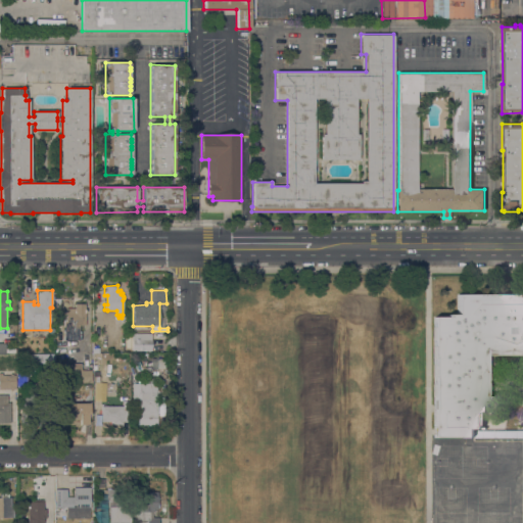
[(522,293),(522,353),(486,354),(486,395),(487,395),(487,411),(482,411),(482,427),(474,427),(474,436),(434,436),(434,317),(446,317),(446,314),(458,314),(458,294),(522,293)]
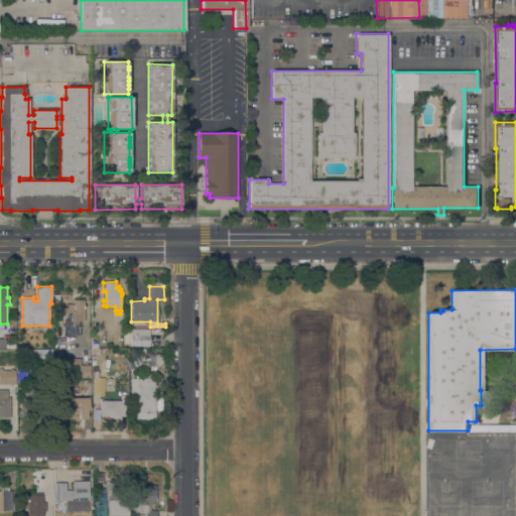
[(84,305),(84,320),(78,321),(79,336),(63,336),(62,314),(66,314),(65,304),(74,303),(74,299),(84,299),(84,305)]
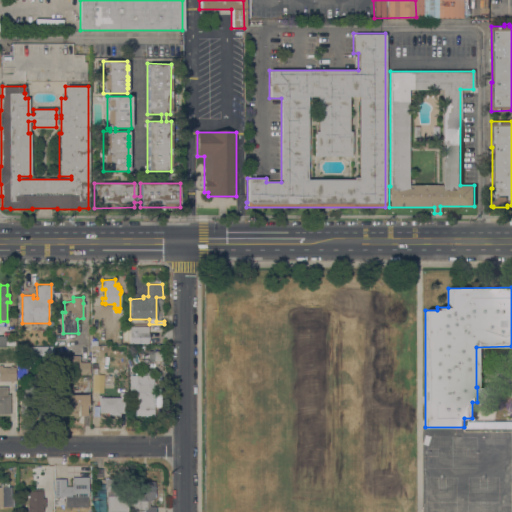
[(148,326),(148,343),(129,343),(128,326),(148,326)]
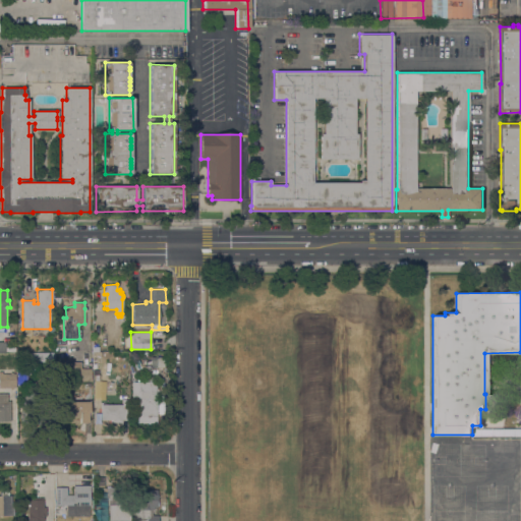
[(26,353),(27,353),(27,347),(34,347),(34,352),(54,352),(54,368),(26,368),(26,353)]
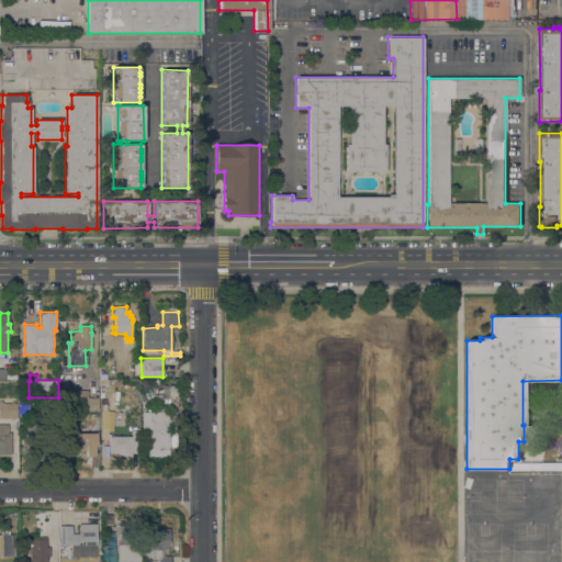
[(0,382),(18,382),(18,392),(0,392),(0,382)]
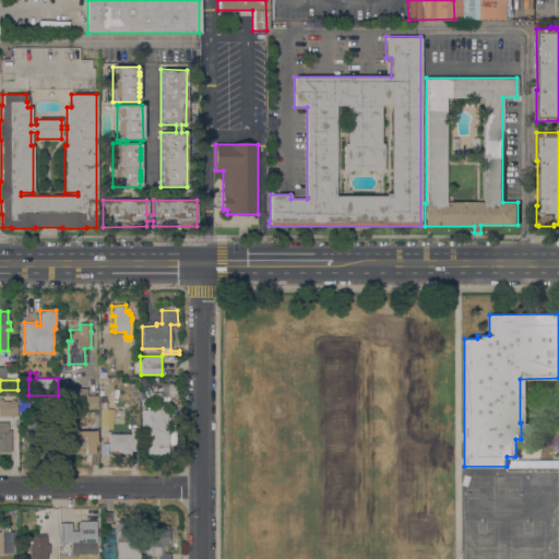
[(95,390),(95,395),(97,395),(97,408),(76,409),(75,395),(76,395),(76,390),(95,390)]
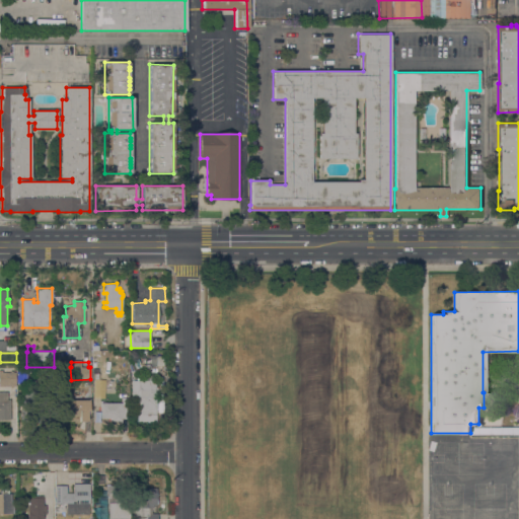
[(0,367),(15,367),(15,386),(5,386),(5,392),(7,391),(7,399),(10,399),(11,420),(3,420),(3,422),(0,422),(0,367)]
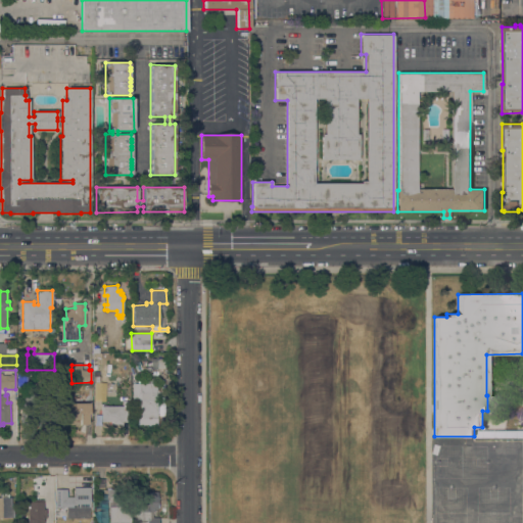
[(16,371),(27,371),(27,386),(16,386),(16,371)]
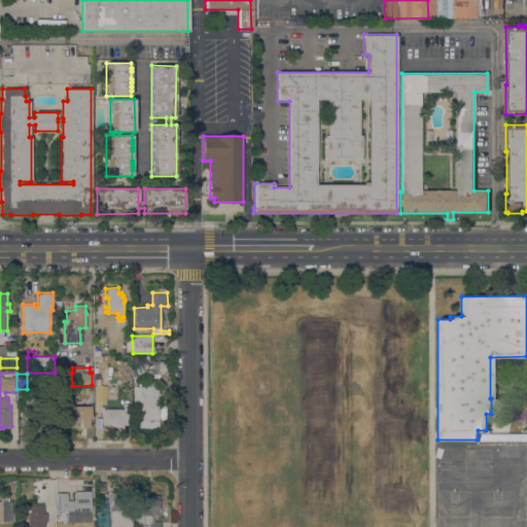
[(146,386),(146,382),(155,382),(155,386),(157,386),(159,422),(149,422),(149,423),(142,423),(142,422),(139,422),(139,421),(134,421),(134,402),(133,403),(133,386),(146,386)]
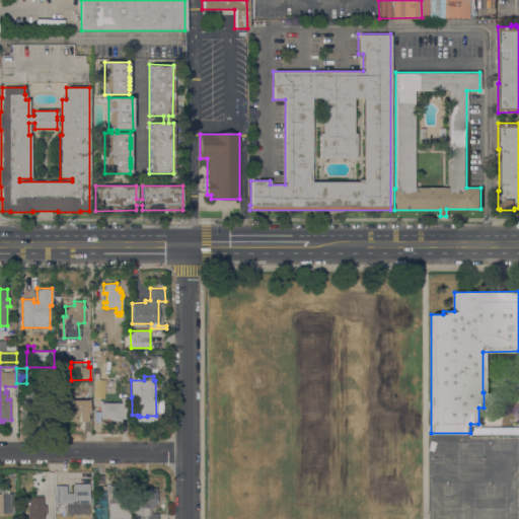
[(88,409),(90,409),(90,412),(87,412),(88,421),(79,421),(79,423),(66,423),(66,421),(56,422),(56,400),(88,399),(88,409)]
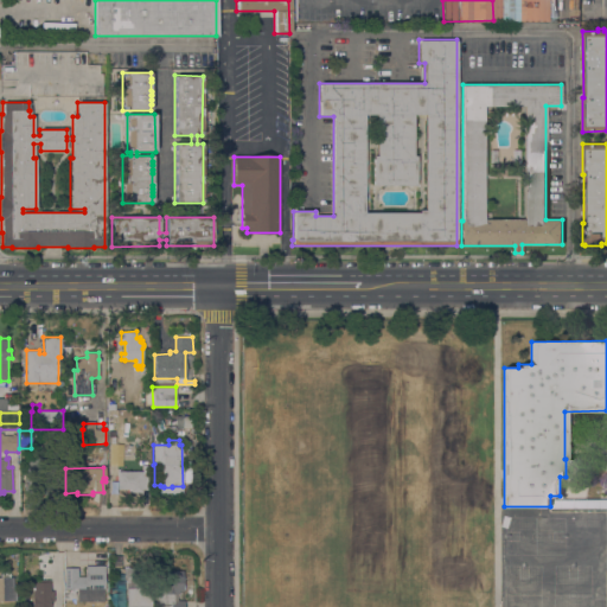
[(117,471),(141,471),(141,475),(148,475),(149,490),(141,490),(141,492),(128,492),(128,489),(117,490),(117,471)]
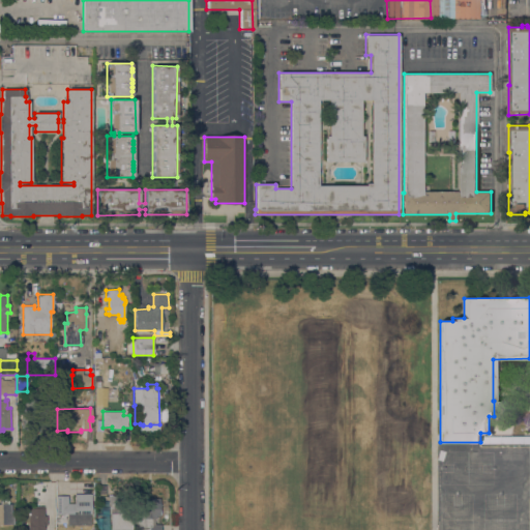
[(529,435),(497,437),(497,444),(529,442),(529,435)]
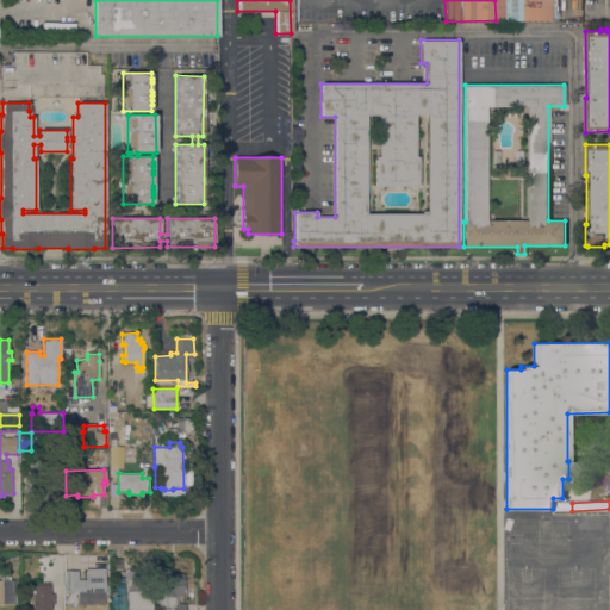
[(104,568),(105,604),(78,604),(78,597),(72,597),(72,591),(64,592),(64,571),(79,571),(79,579),(86,579),(86,568),(104,568)]
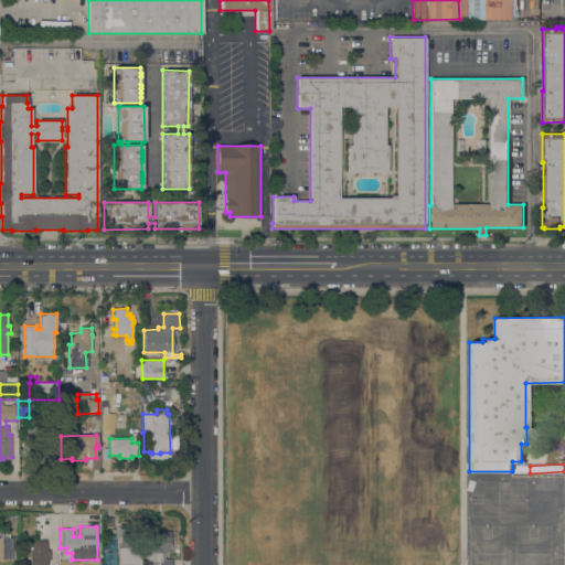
[(117,564),(117,548),(115,548),(115,526),(139,526),(139,564),(117,564)]
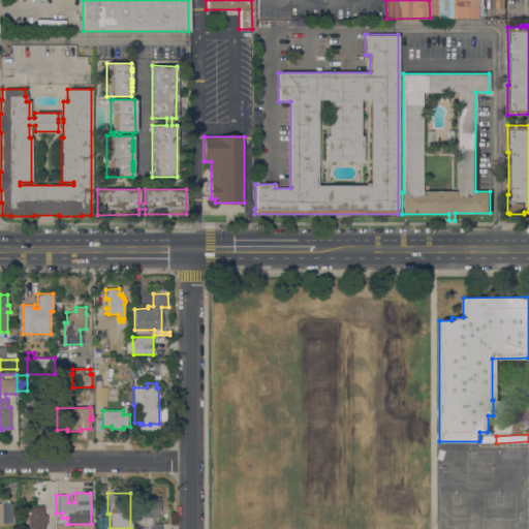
[(159,503),(161,503),(161,506),(159,506),(159,508),(161,508),(161,514),(159,514),(159,515),(156,515),(156,518),(154,518),(154,523),(160,523),(160,528),(135,528),(135,495),(143,495),(143,497),(159,497),(159,503)]
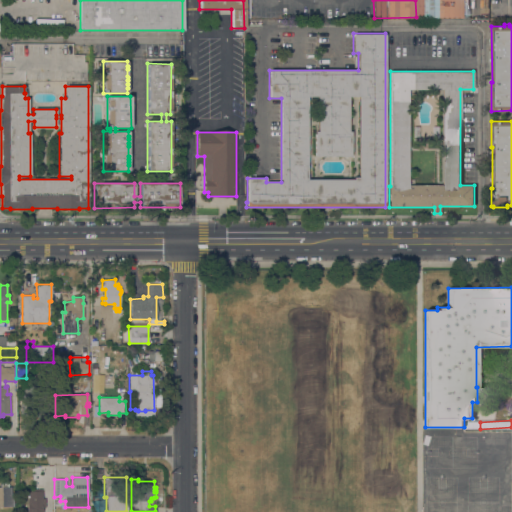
[(0,487),(1,487),(1,483),(8,482),(8,486),(11,486),(12,506),(0,506),(0,487)]
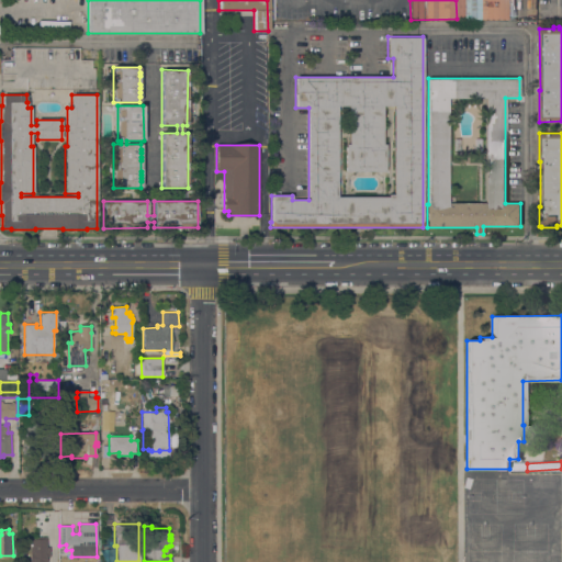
[(48,557),(45,557),(45,561),(31,561),(31,542),(30,542),(30,538),(46,537),(46,540),(45,540),(45,548),(48,548),(48,557)]
